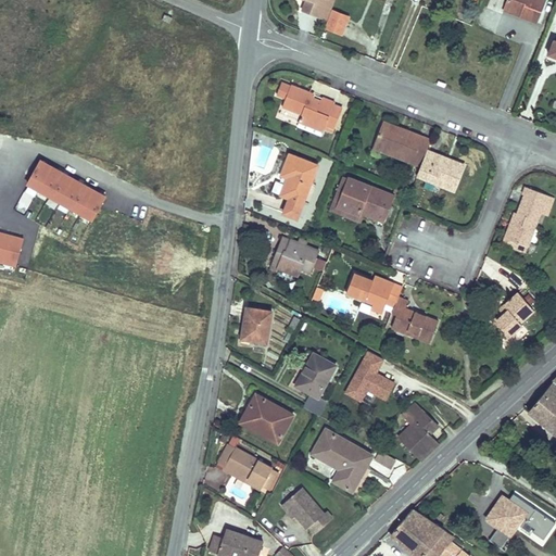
[(306,0),(303,11),(318,16),(325,0),(335,4),(336,0),(306,0)]
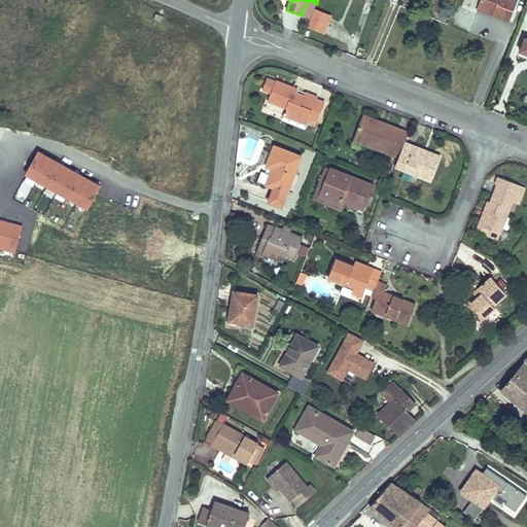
[(308,0),(302,15),(311,20),(317,4),(308,0)]
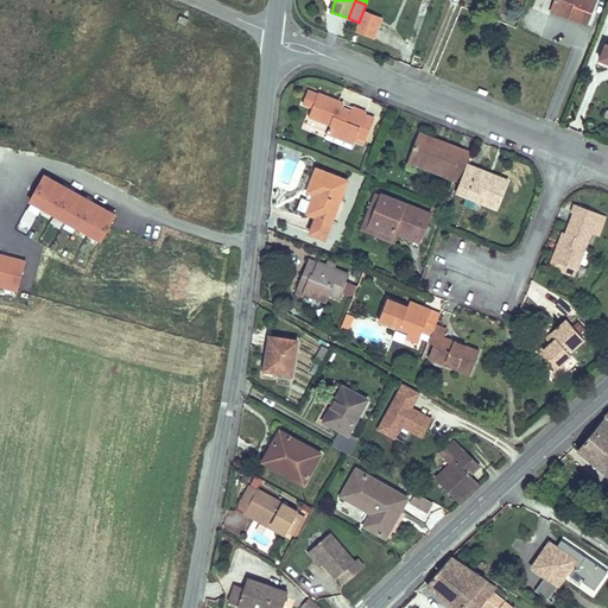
[(570,18),(589,25),(599,0),(596,0),(545,0),(543,7),(552,12),(553,8),(571,14),(570,18)]
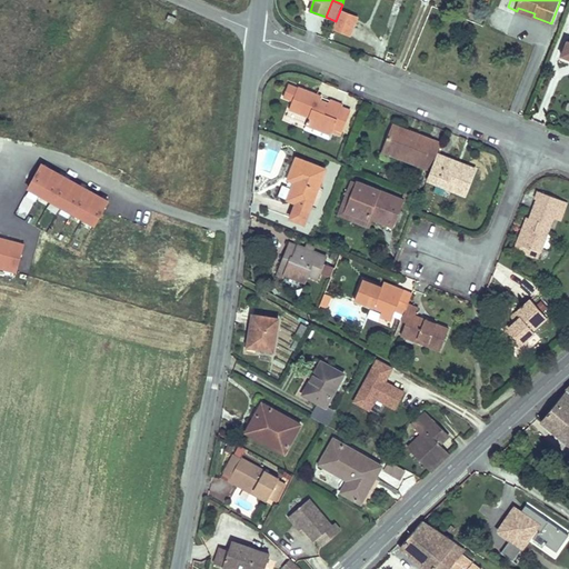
[(332,28),(351,36),(360,16),(341,8),(332,28)]
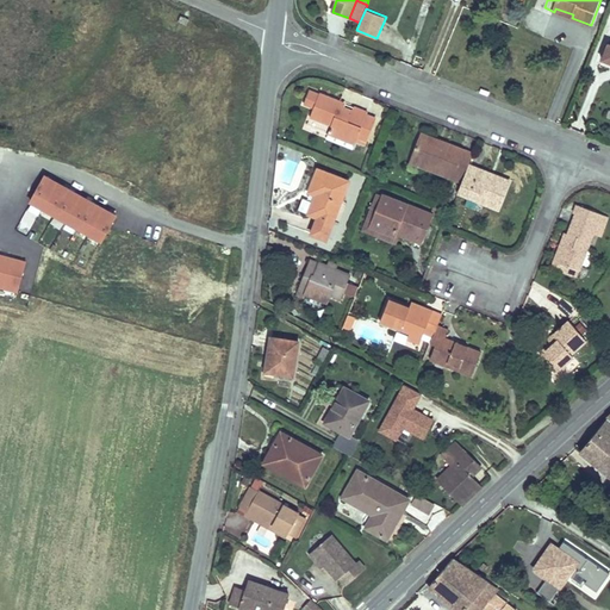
[(573,14),(555,8),(554,12),(572,18),(573,14)]
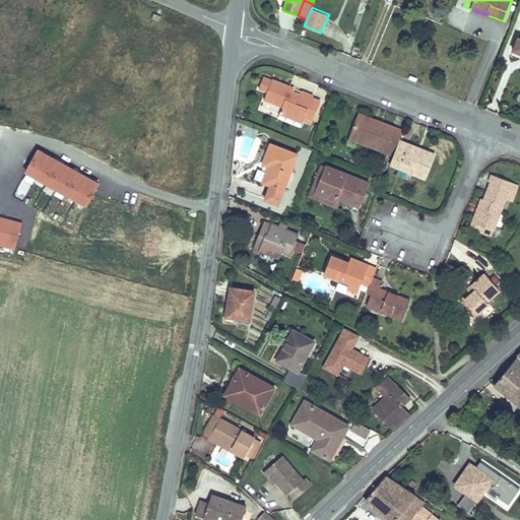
[(265,100),(282,107),(281,111),(304,120),(313,99),(314,95),(302,91),(301,93),(289,89),(290,86),(273,79),(272,80),(264,77),(261,86),(269,90),(268,91),(265,100)]
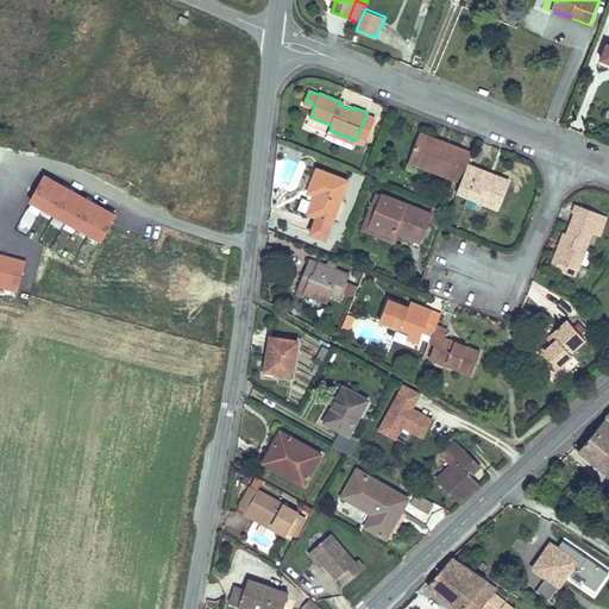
[(366,115),(356,140),(365,145),(376,119),(366,115)]
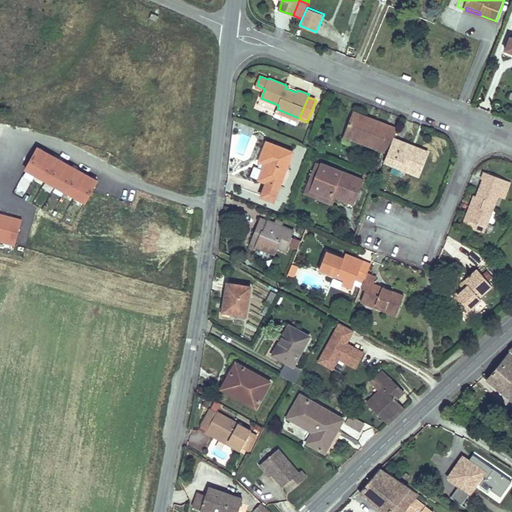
[(299,118),(277,109),(274,116),(296,125),(299,118)]
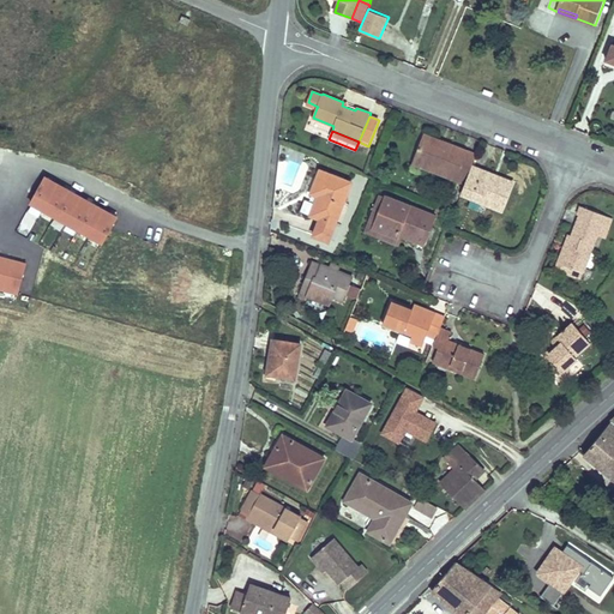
[(422,139),(445,149),(446,143),(425,134),(422,139)]
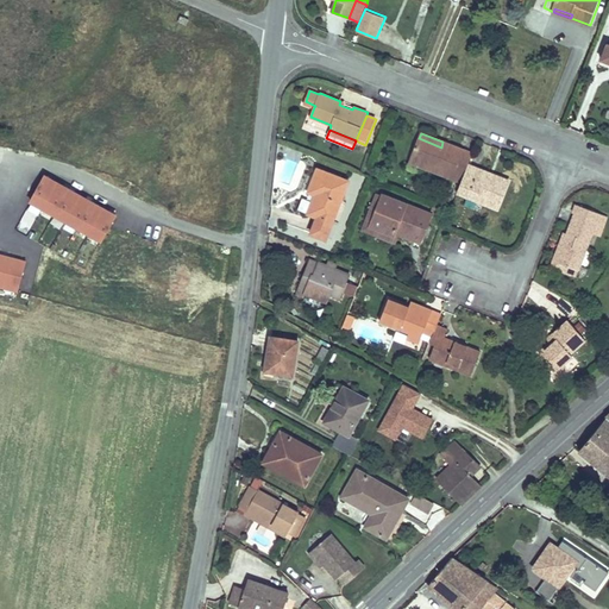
[(469,165),(473,154),(443,142),(441,148),(419,138),(409,161),(463,182),(469,165)]
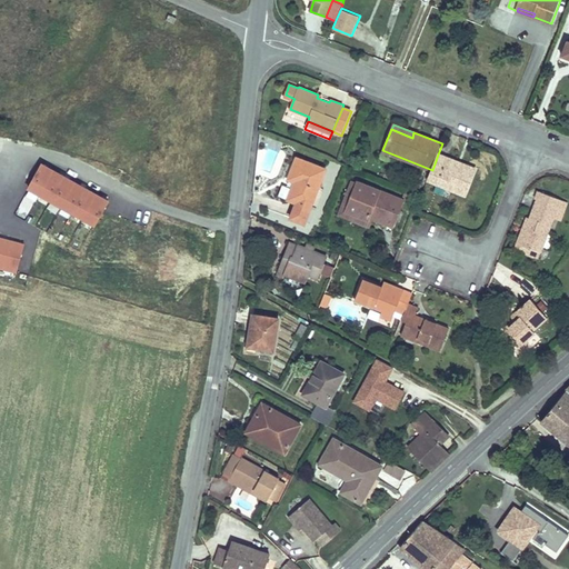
[(457,162),(438,155),(432,170),(429,177),(448,183),(446,187),(466,195),(476,169),(466,165),(465,168),(456,165),(457,162)]
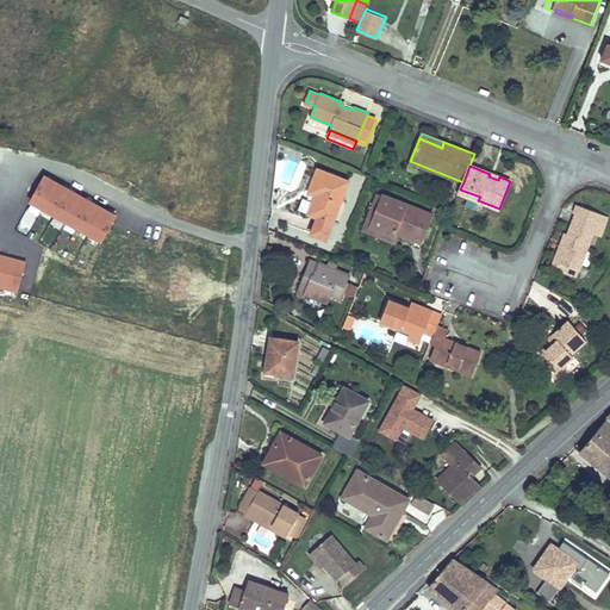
[(327,241),(334,223),(350,181),(319,169),(310,192),(317,194),(321,195),(318,201),(315,200),(309,213),(318,218),(311,235),(327,241)]
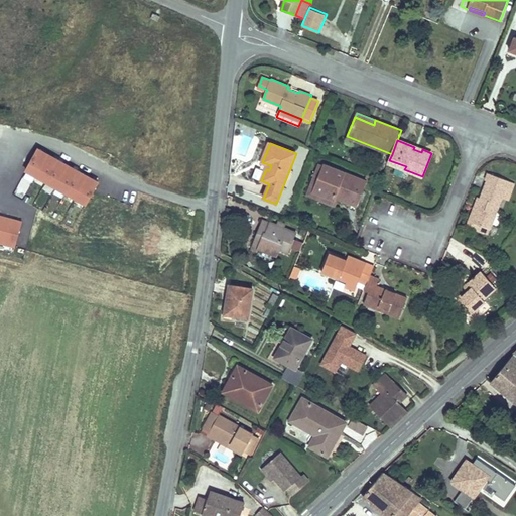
[(39,148),(27,171),(87,204),(99,181),(39,148)]
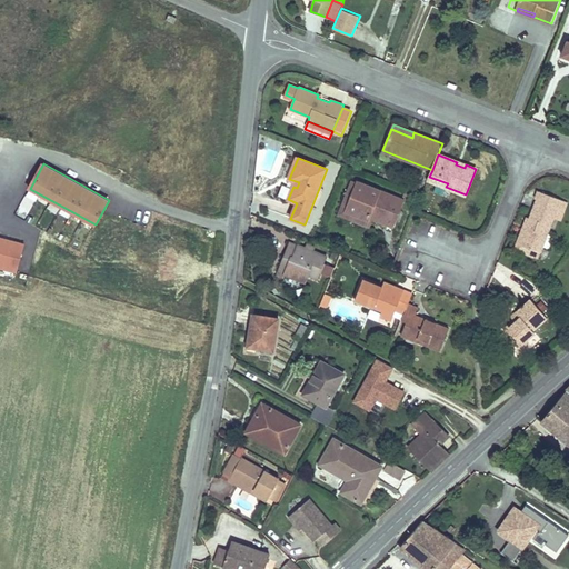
[(448,183),(429,177),(428,180),(446,187),(448,183)]
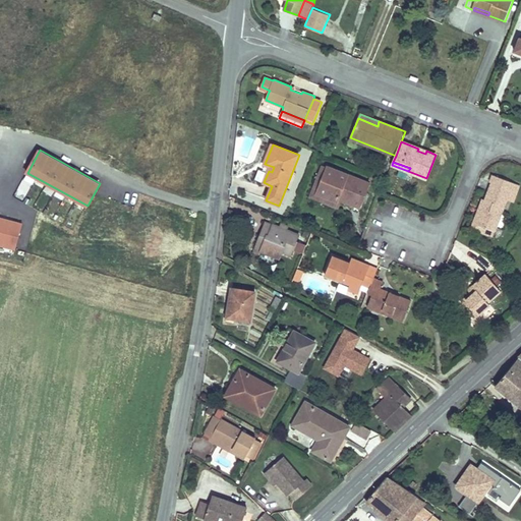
[(342,200),(339,199),(338,201),(316,193),(328,167),(323,165),(309,197),(339,209),(342,200)]
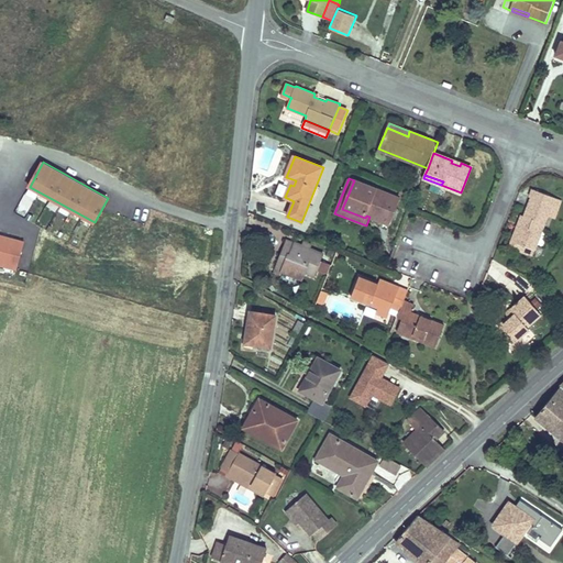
[(389,224),(399,198),(354,180),(342,209),(365,218),(366,216),(389,224)]
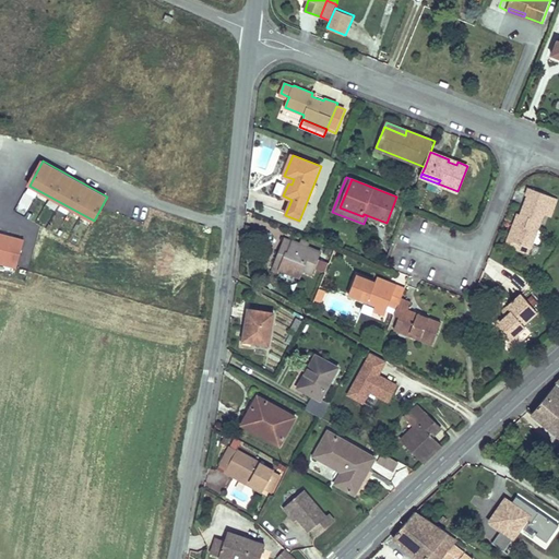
[(531,189),(528,195),(548,203),(550,204),(552,197),(531,189)]
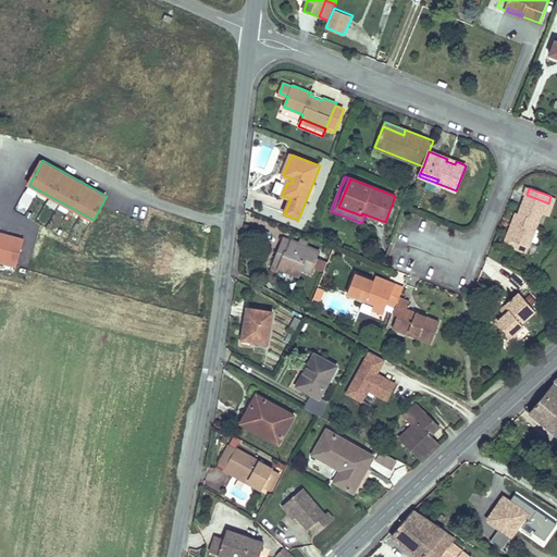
[(512,240),(530,247),(543,211),(546,202),(527,195),(519,213),(522,214),(512,240)]
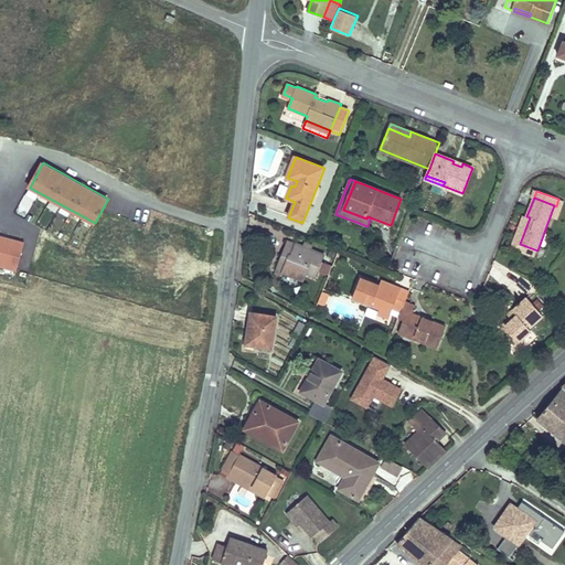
[(520,244),(530,217),(526,216),(524,215),(512,247),(535,255),(537,251),(520,244)]
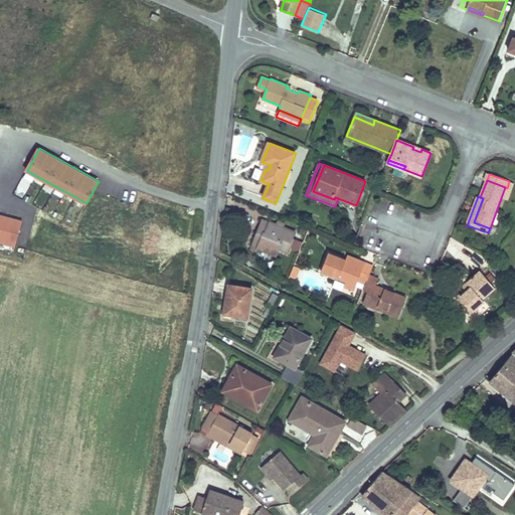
[(0,242),(15,246),(21,221),(0,215),(0,242)]
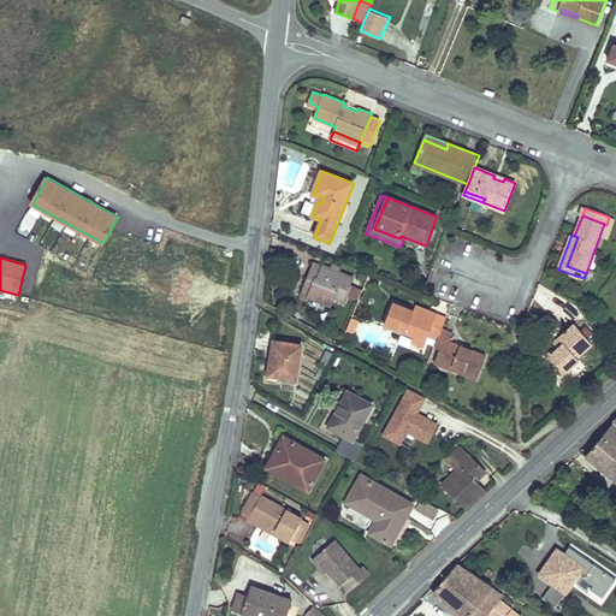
[(313,290),(345,302),(355,278),(336,271),(332,270),(314,262),(301,294),(311,297),(311,295),(313,290)]
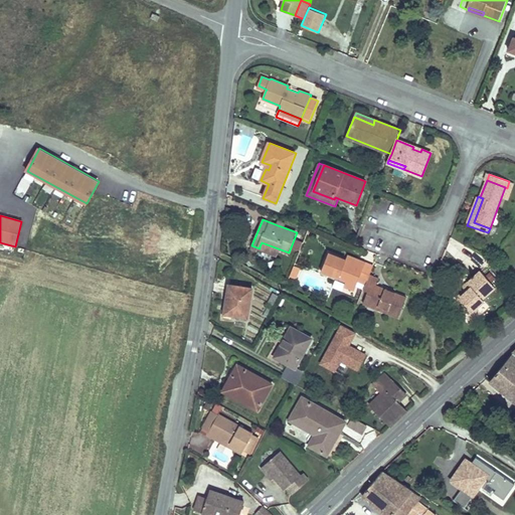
[(295,238),(293,246),(301,249),(303,240),(295,238)]
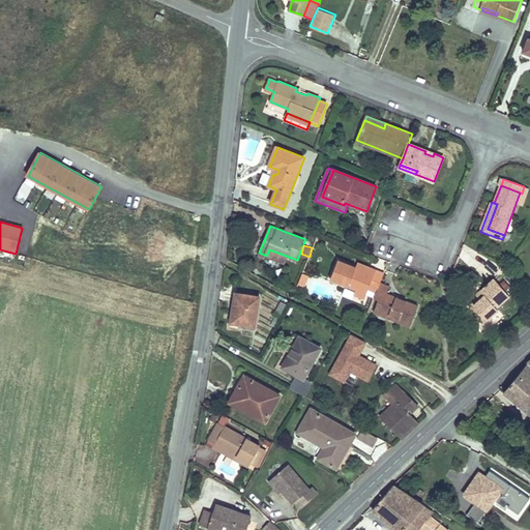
[(286,256),(269,249),(267,254),(284,260),(286,256)]
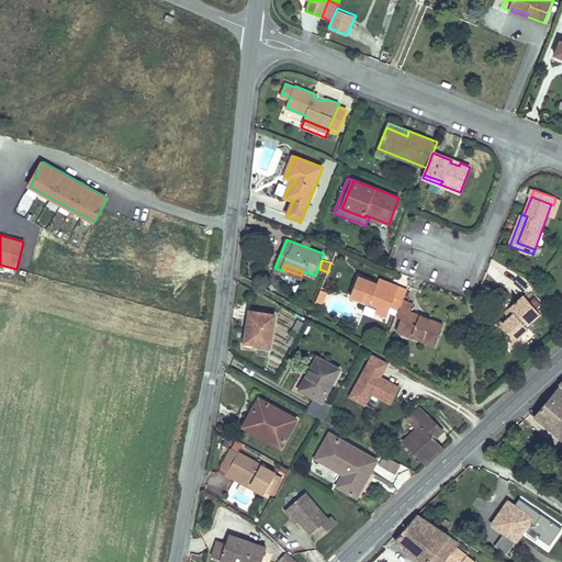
[(379,283),(359,277),(351,296),(378,307),(375,313),(386,317),(391,306),(400,310),(404,301),(407,290),(398,287),(396,291),(379,283)]
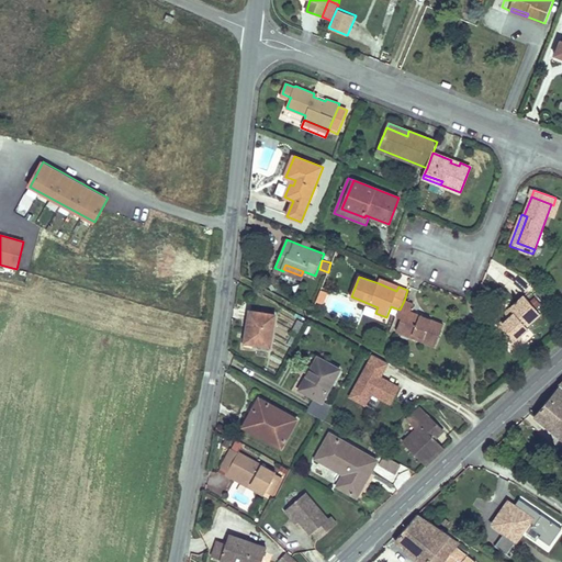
[(379,283),(396,291),(398,287),(380,279),(379,283)]
